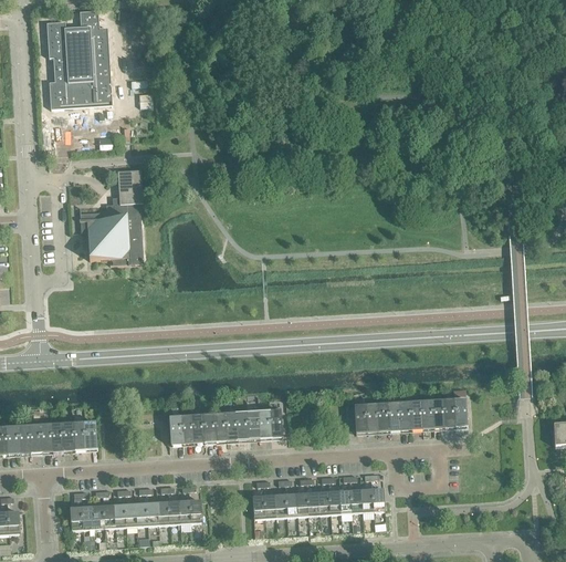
[(75,106),(112,104),(107,27),(100,28),(98,10),(80,11),(81,29),(65,30),(65,21),(46,22),(49,56),(53,56),(54,73),(55,82),(50,82),(51,108),(60,107),(72,106),(75,106)]
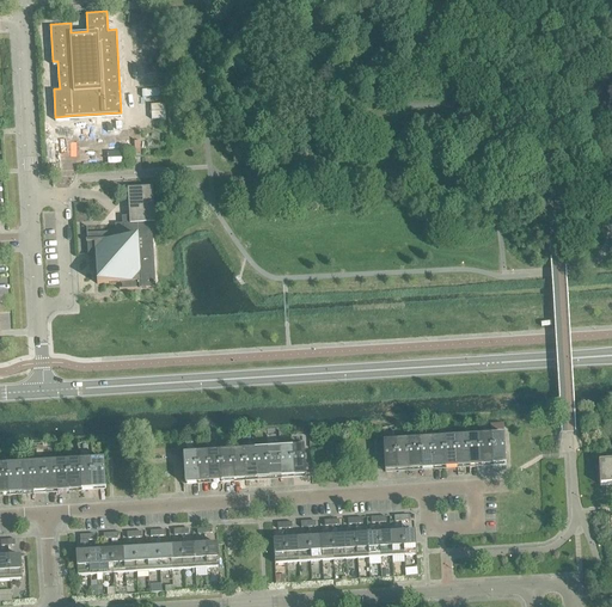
[(151,219),(154,219),(153,183),(127,184),(129,213),(122,220),(115,221),(115,228),(86,230),(89,259),(95,258),(97,280),(120,279),(122,281),(122,286),(155,283),(151,219)]
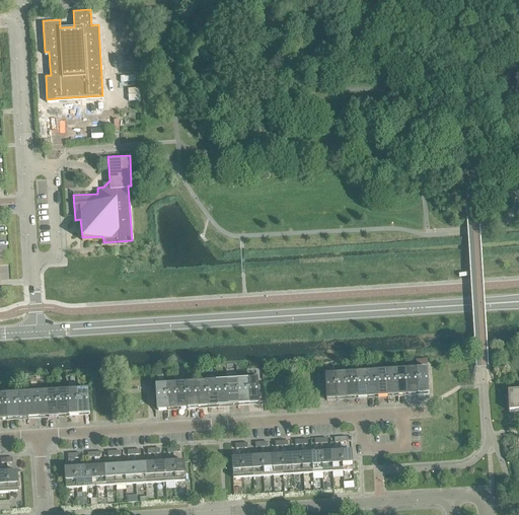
[(427,367),(417,368),(418,390),(428,390),(427,367)]
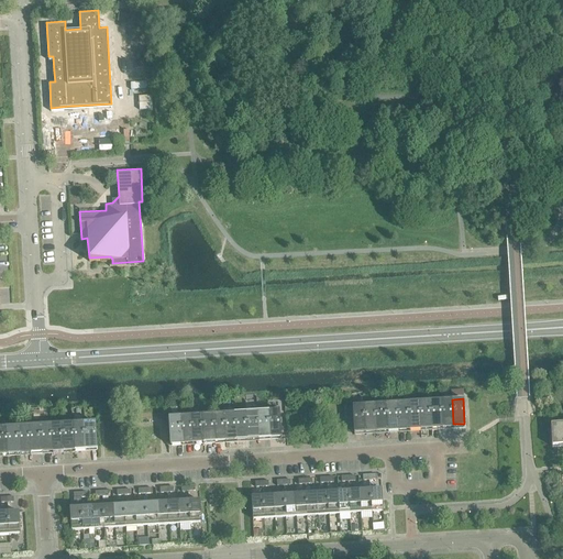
[(452,399),(441,401),(442,425),(453,424),(452,399)]
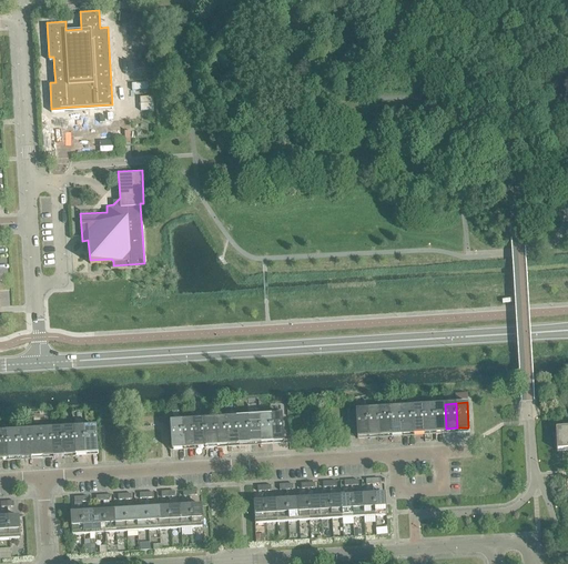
[(434,404),(423,405),(424,430),(435,429),(434,404)]
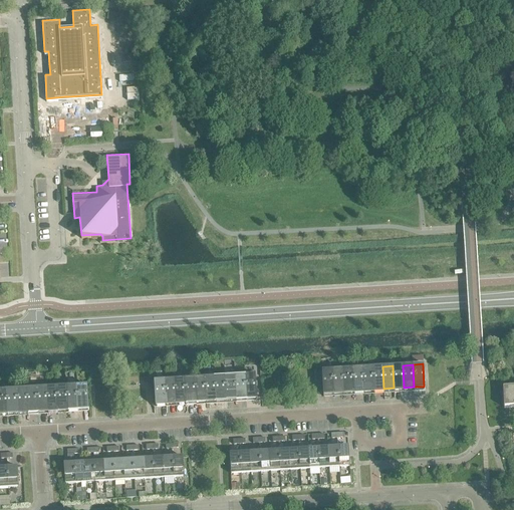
[(403,365),(393,365),(394,388),(404,388),(403,365)]
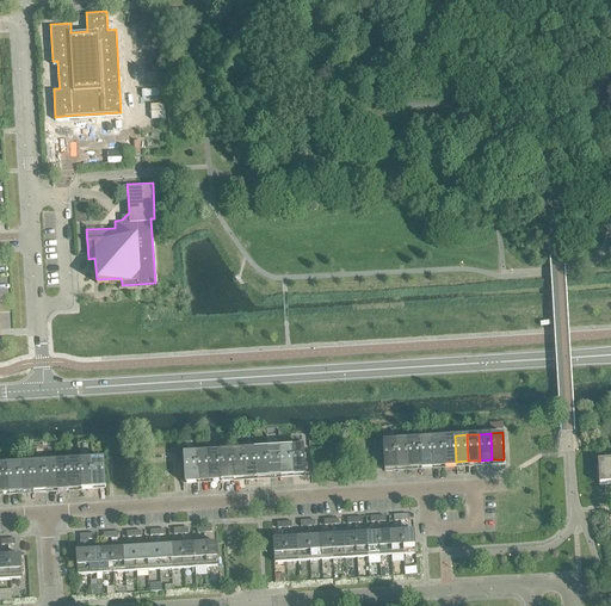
[(443,436),(431,437),(432,463),(444,462),(443,436)]
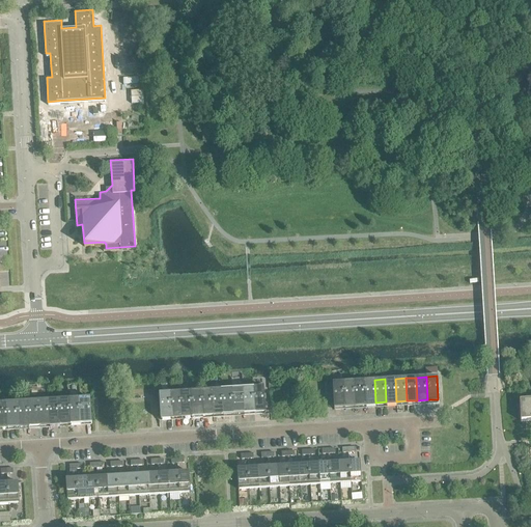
[(395,379),(385,379),(386,401),(396,401),(395,379)]
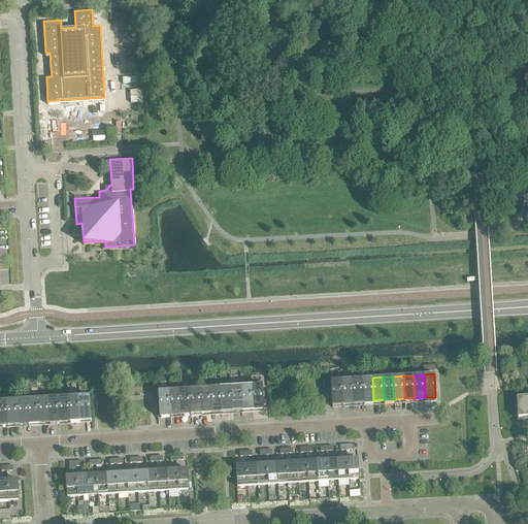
[(372,378),(362,379),(363,401),(373,400),(372,378)]
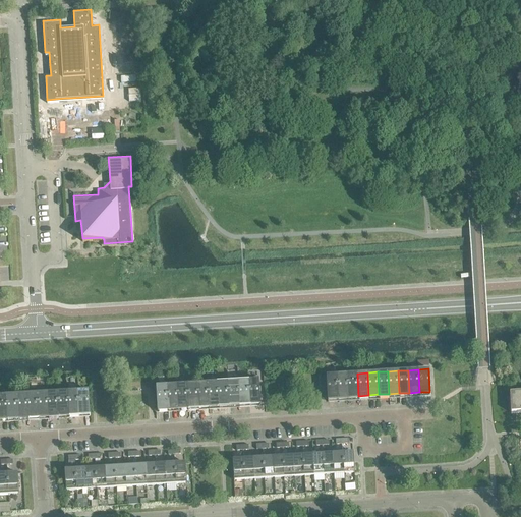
[(347,374),(337,375),(338,397),(348,396),(347,374)]
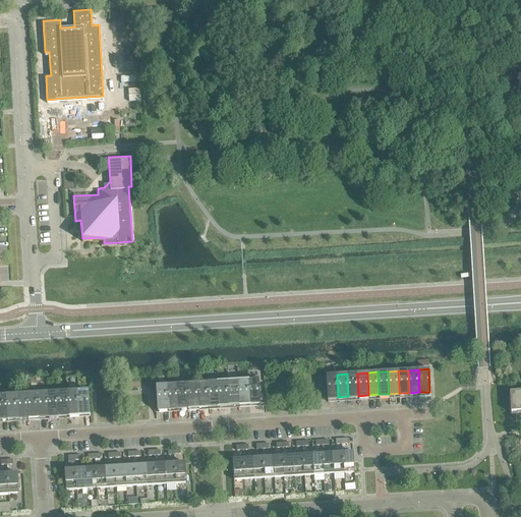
[(357,374),(347,374),(348,396),(358,396),(357,374)]
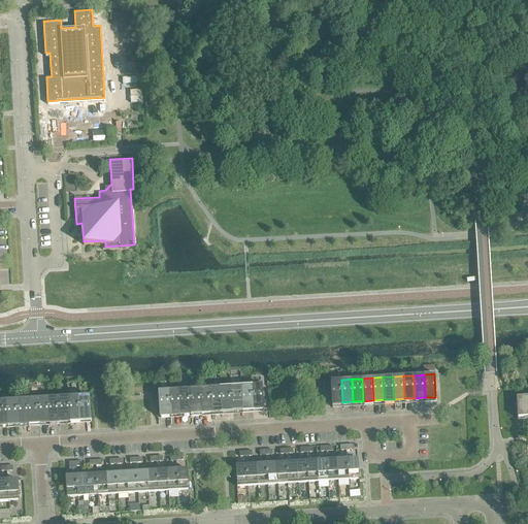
[(331,397),(331,400),(332,403),(342,402),(341,380),(330,380),(330,381),(331,384),(331,387),(331,390),(331,394),(331,397)]
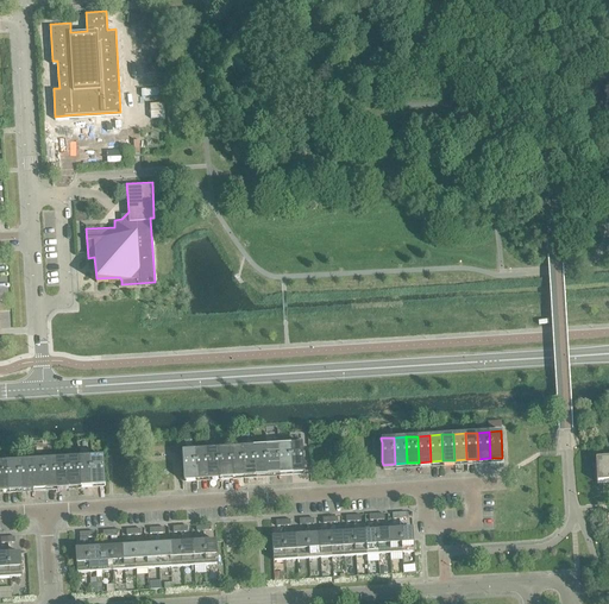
[(289,444),(277,445),(280,471),(292,470),(289,444)]
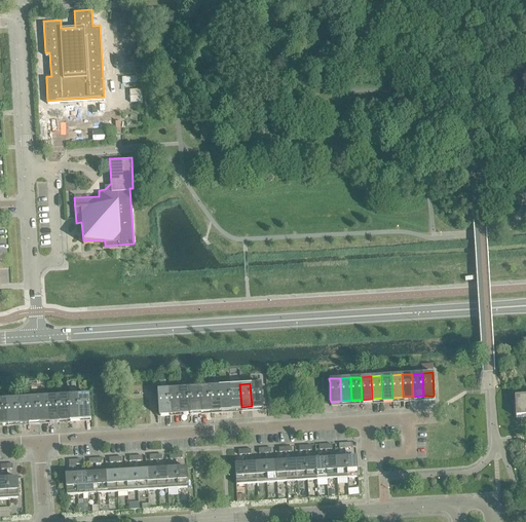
[(261,383),(250,383),(252,406),(261,406),(262,406),(261,383)]
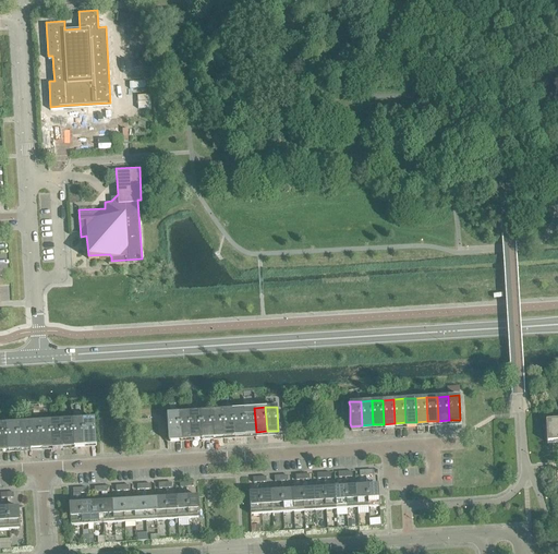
[(47,408),(39,409),(39,413),(39,419),(50,418),(50,413),(47,413),(47,408)]
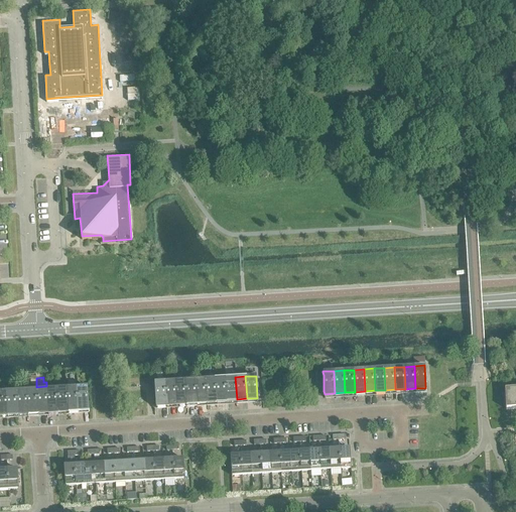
[(235,377),(225,378),(227,400),(237,399),(235,377)]
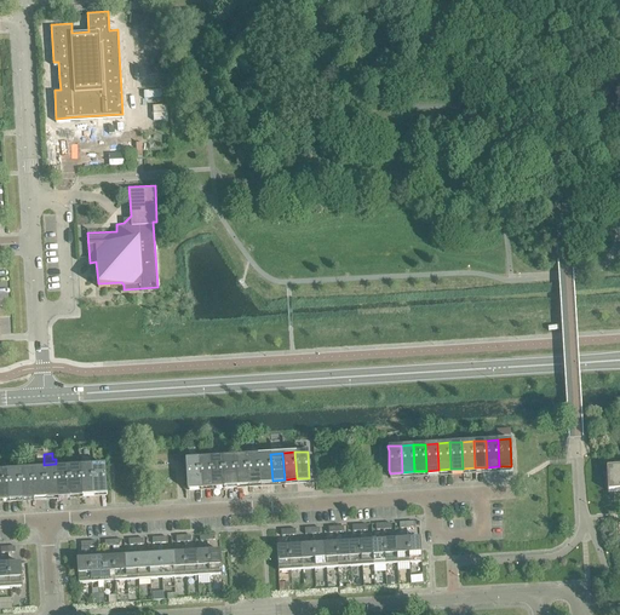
[(258,454),(246,455),(248,482),(260,481),(258,454)]
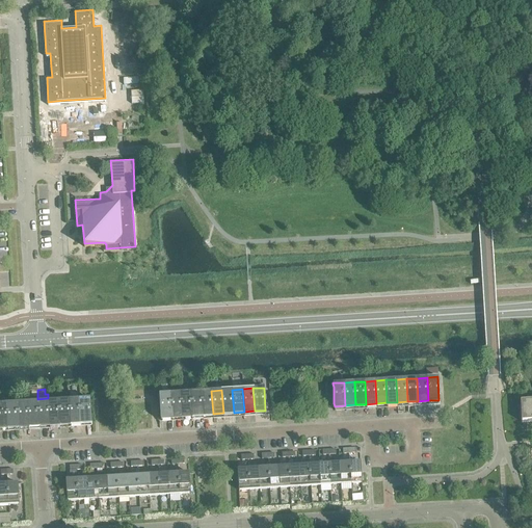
[(232,390),(221,390),(223,413),(234,413),(232,390)]
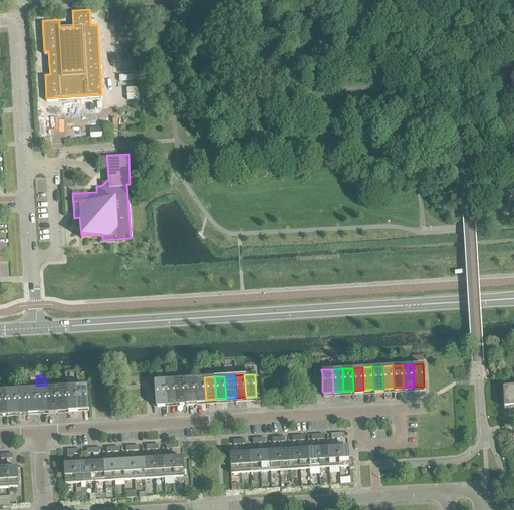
[(194,377),(184,378),(186,401),(196,400),(194,377)]
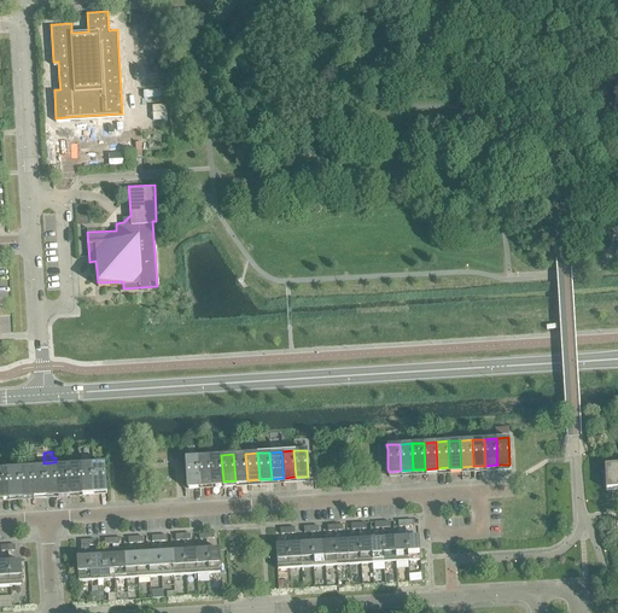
[(245,454),(233,454),(235,480),(248,480),(245,454)]
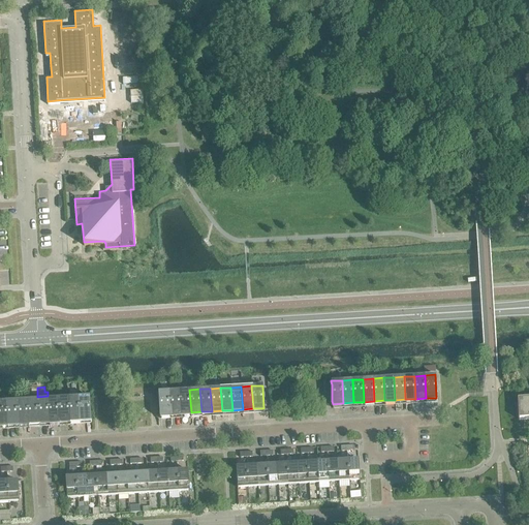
[(189,390),(179,391),(181,413),(191,412),(189,390)]
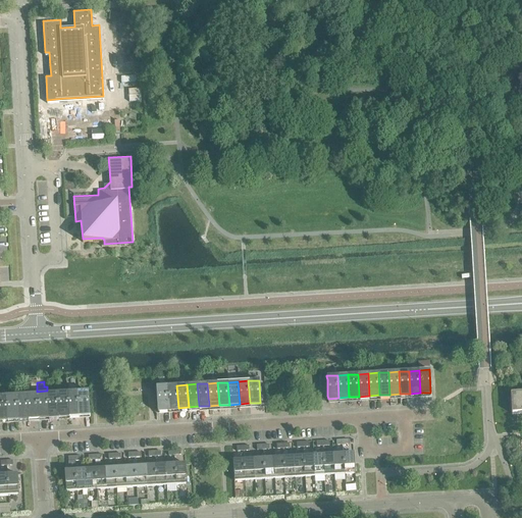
[(168,408),(166,385),(156,386),(157,409),(158,409),(168,408)]
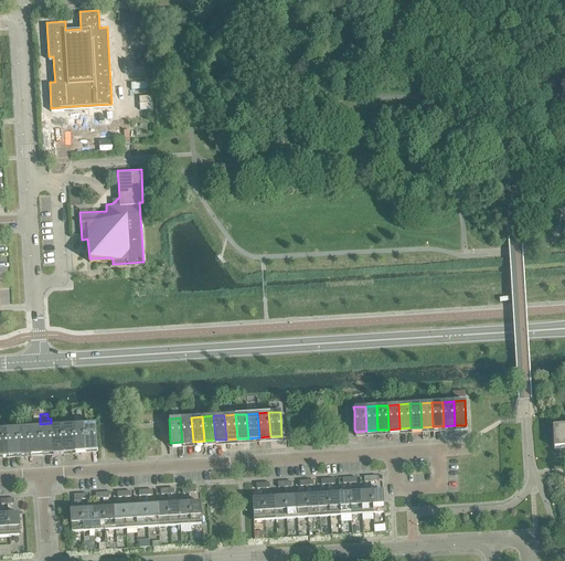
[(191,417),(180,417),(182,442),(193,442),(191,417)]
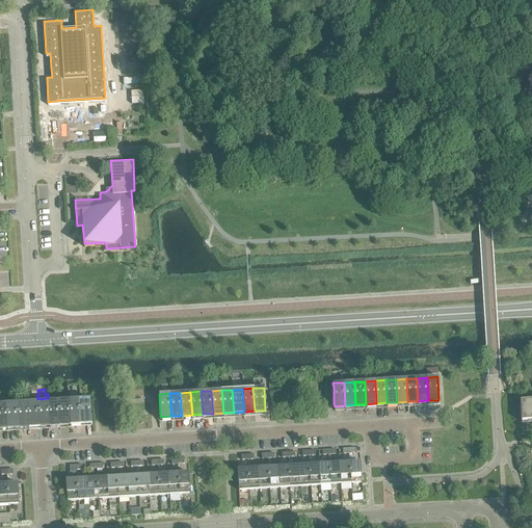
[(90,398),(79,399),(81,422),(90,421),(90,422),(91,422),(90,398)]
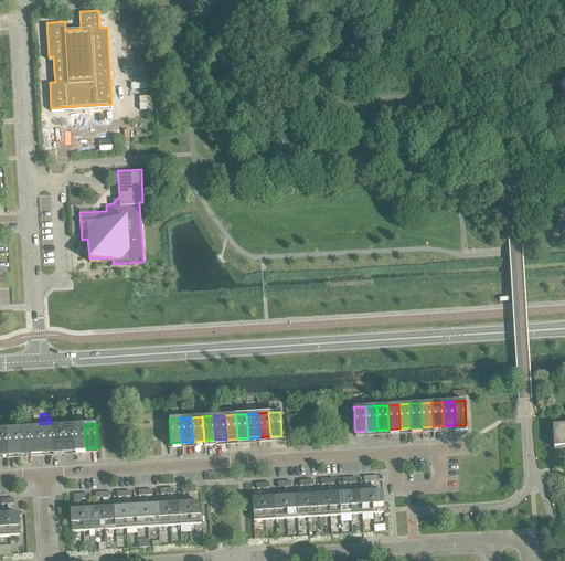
[(73,424),(62,425),(64,450),(75,448),(73,424)]
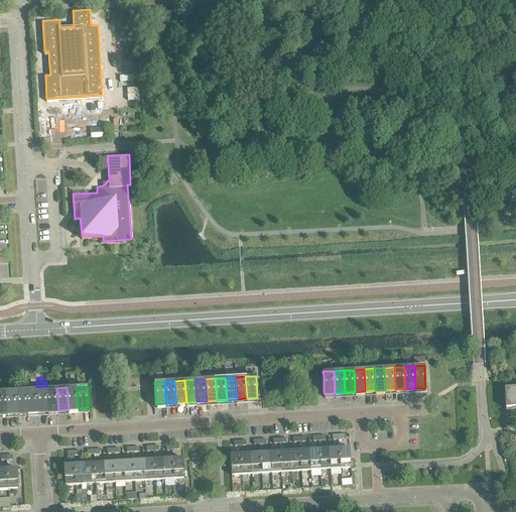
[(77,387),(67,387),(69,409),(79,409),(77,387)]
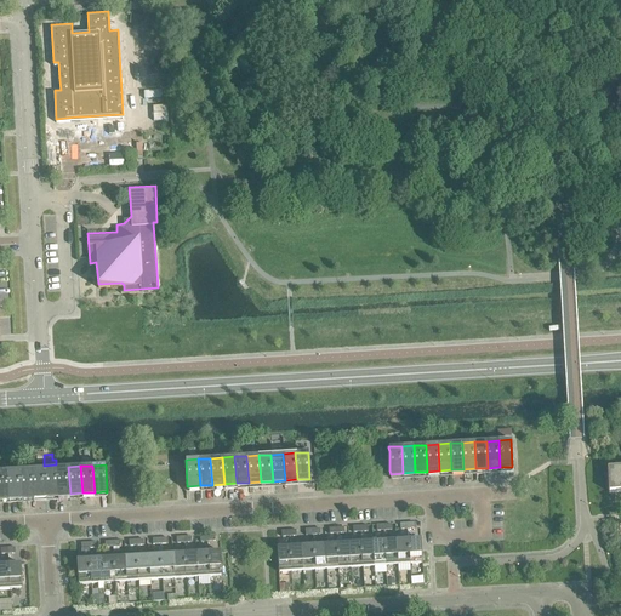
[(68,467),(56,468),(58,495),(70,494),(68,467)]
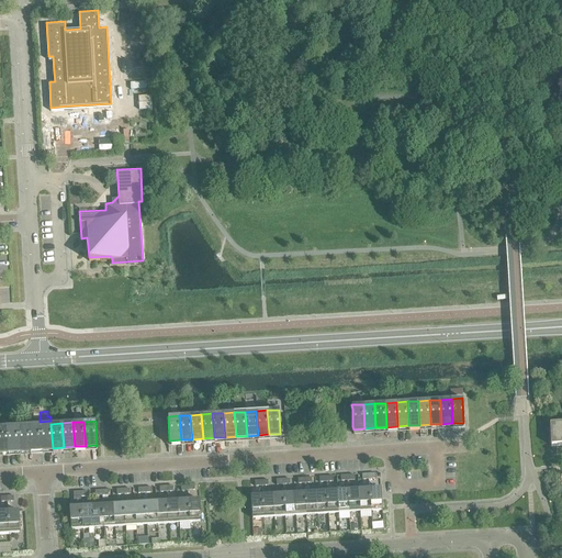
[(40,424),(29,425),(30,449),(42,448),(40,424)]
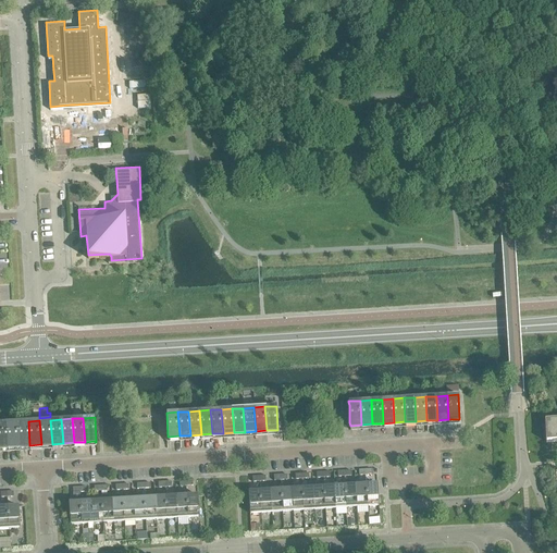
[(50,420),(39,420),(41,444),(52,444),(50,420)]
